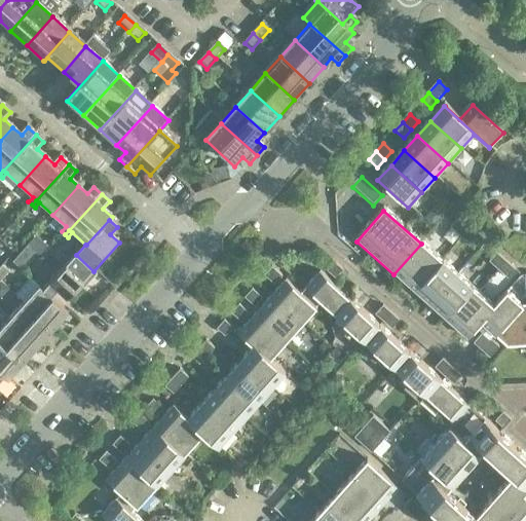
[(468,246),(476,237),(457,221),(450,229),(468,246)]
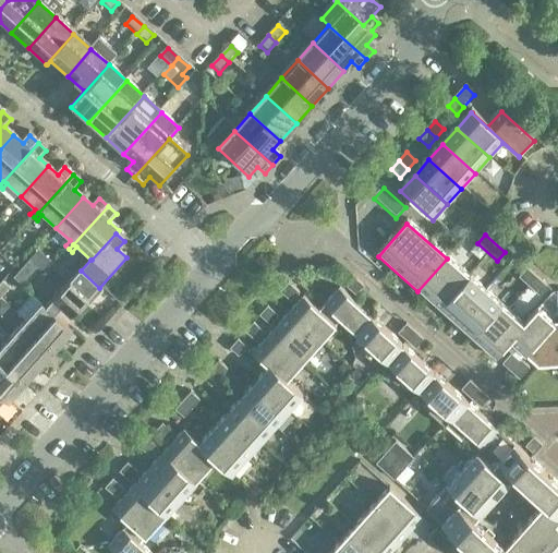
[(38,249),(15,278),(27,287),(50,257),(38,249)]
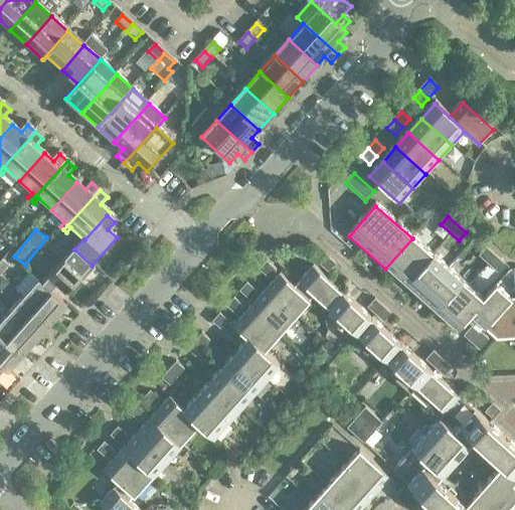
[(412,238),(385,269),(421,301),(448,271),(412,238)]
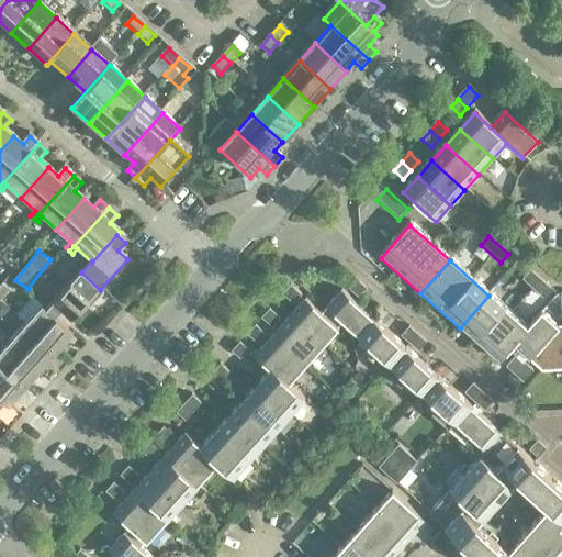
[(81,273),(46,311),(55,320),(63,312),(72,321),(100,290),(81,273)]
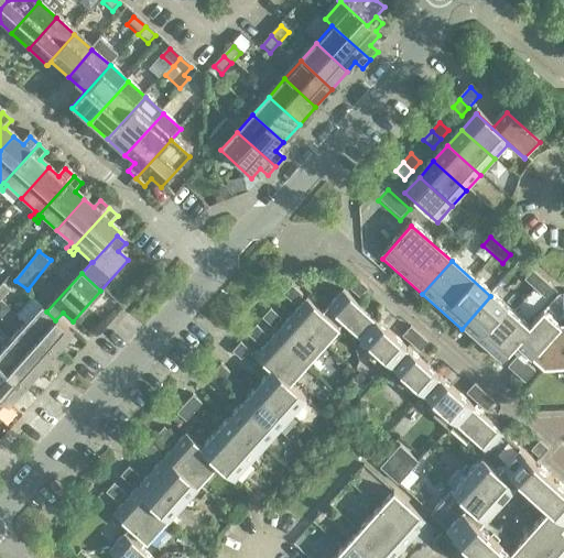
[(552,292),(532,274),(524,283),(544,301),(552,292)]
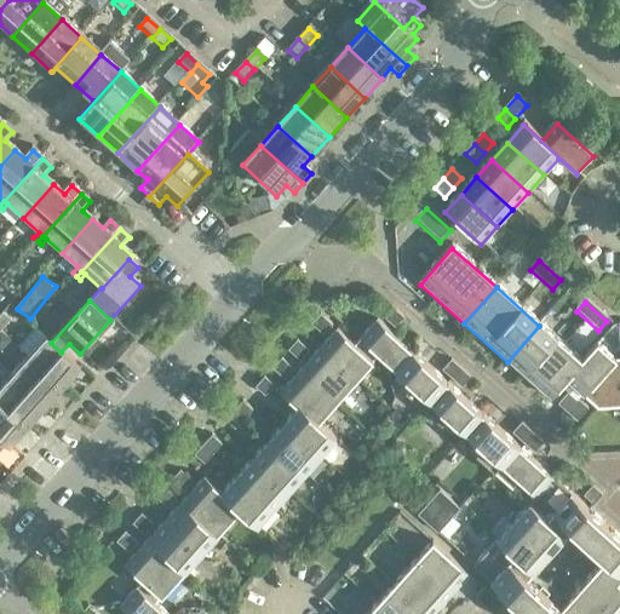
[(403,321),(391,310),(382,320),(394,331),(403,321)]
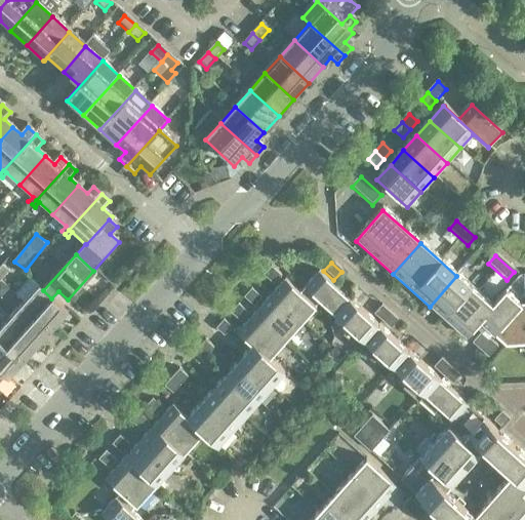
[(9,274),(3,268),(0,270),(0,282),(1,284),(9,274)]
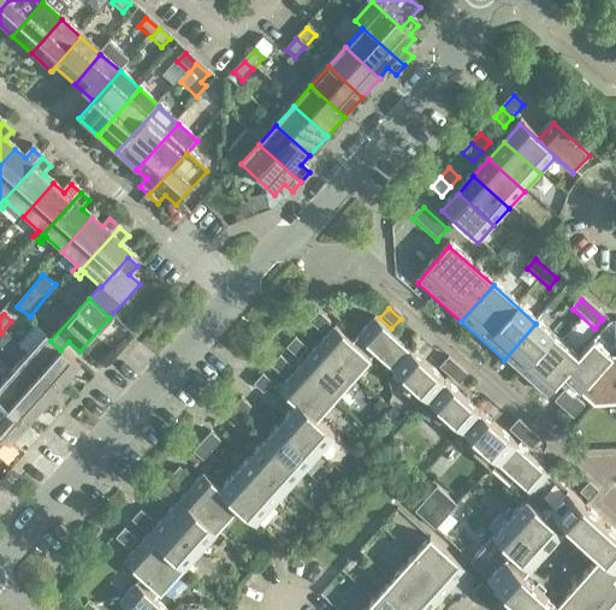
[(321,336),(331,326),(318,315),(309,325),(321,336)]
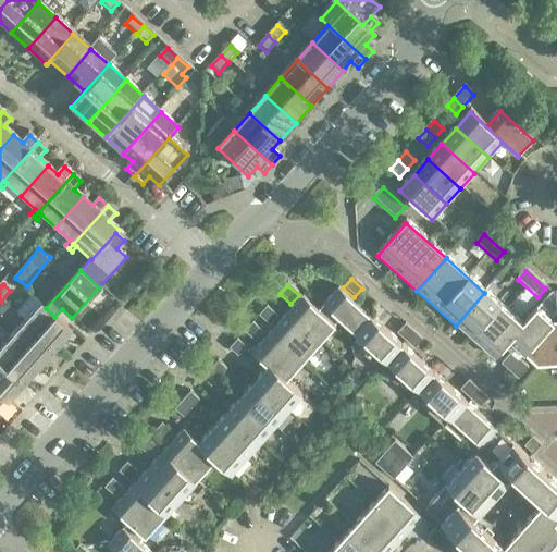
[(319,314),(317,315),(334,330),(341,322),(356,336),(371,319),(338,291),(319,314)]
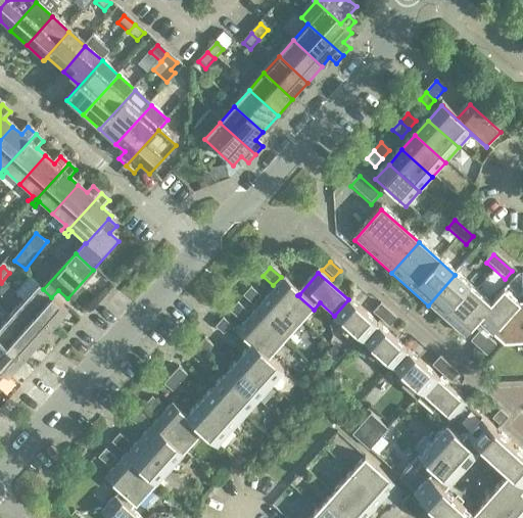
[(455,275),(428,305),(465,338),(478,324),(504,347),(522,345),(522,304),(518,305),(504,292),(490,307),(455,275)]
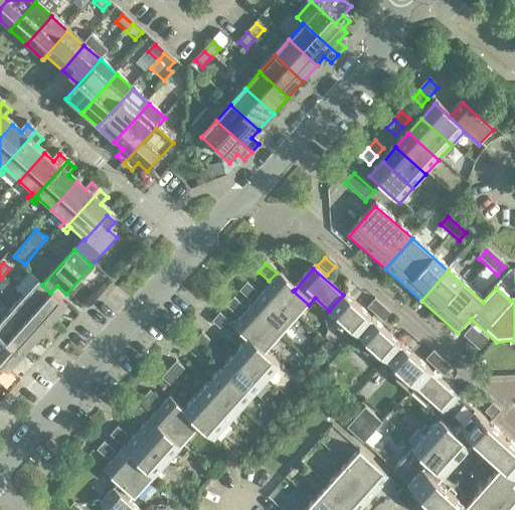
[(280,277),(267,291),(297,318),(309,305),(293,291),(295,290),(280,277)]
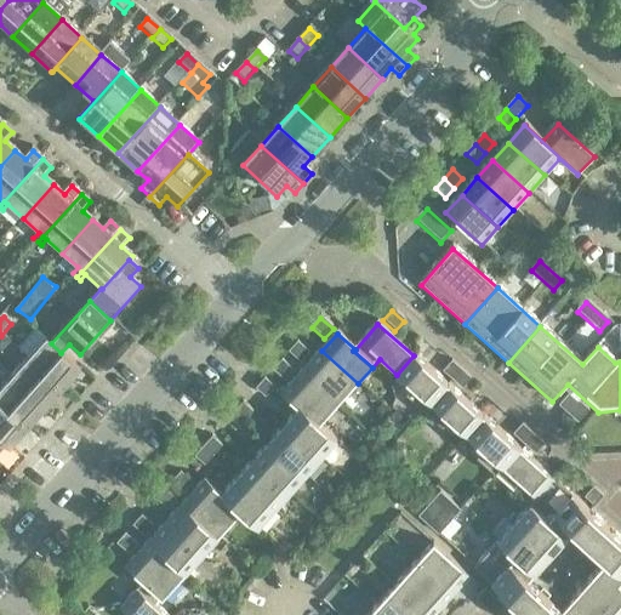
[(46,340),(28,360),(63,391),(70,383),(66,380),(77,368),(61,353),(51,343),(46,340)]
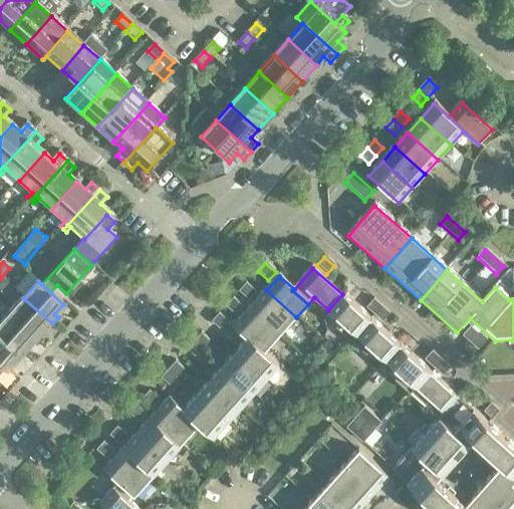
[(249,302),(256,294),(246,285),(239,293),(249,302)]
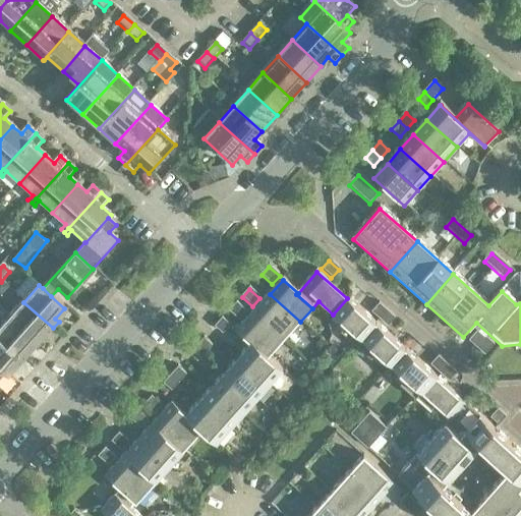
[(270,294),(252,313),(283,341),(300,322),(270,294)]
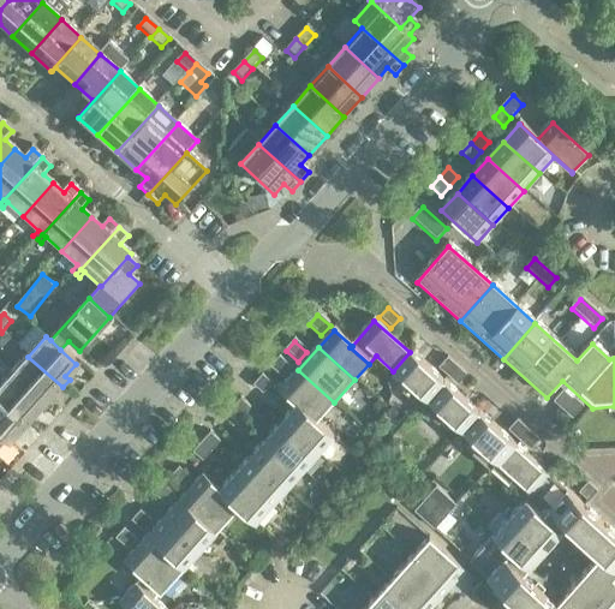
[(410,352),(393,371),(410,386),(402,394),(419,410),(443,383),(410,352)]
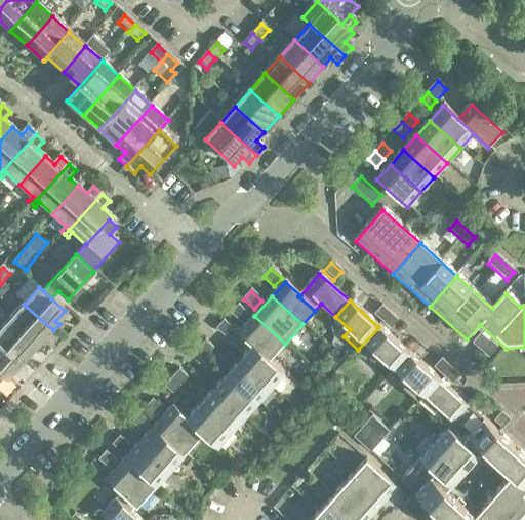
[(53,330),(24,305),(9,321),(35,344),(43,334),(47,337),(53,330)]
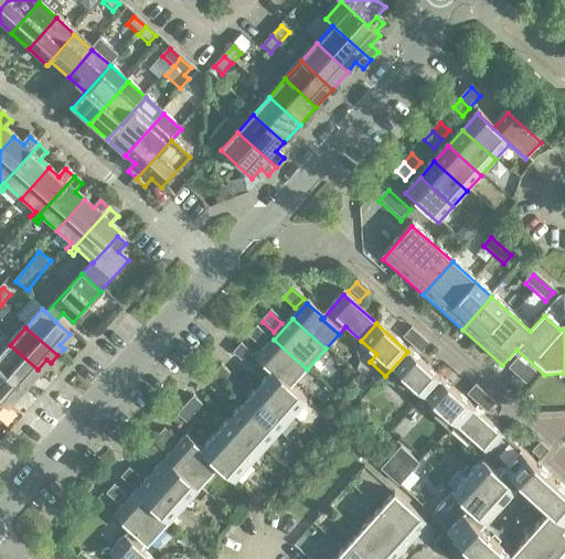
[(259,348),(267,340),(256,329),(248,339),(259,348)]
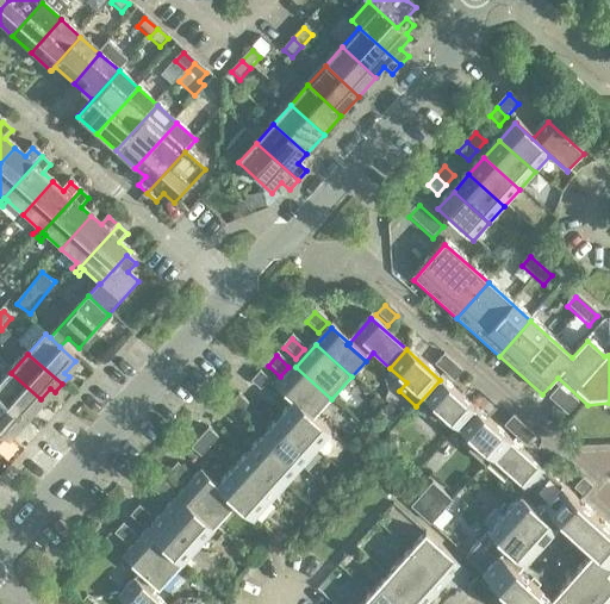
[(453,384),(462,374),(443,357),(435,367),(453,384)]
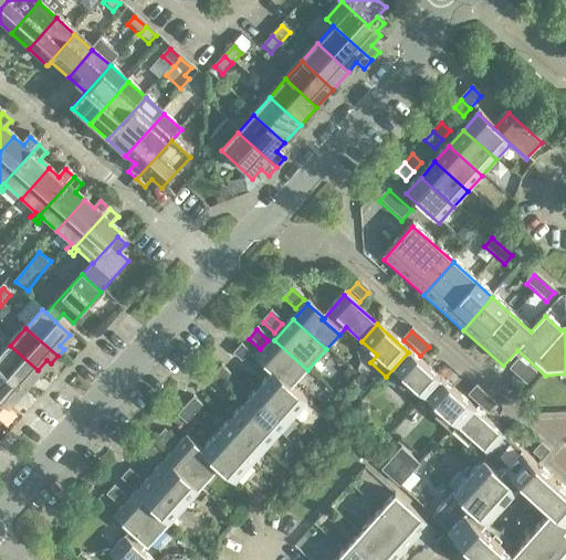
[(272,374),(273,373),(290,389),(307,370),(274,340),(257,360),(272,374)]
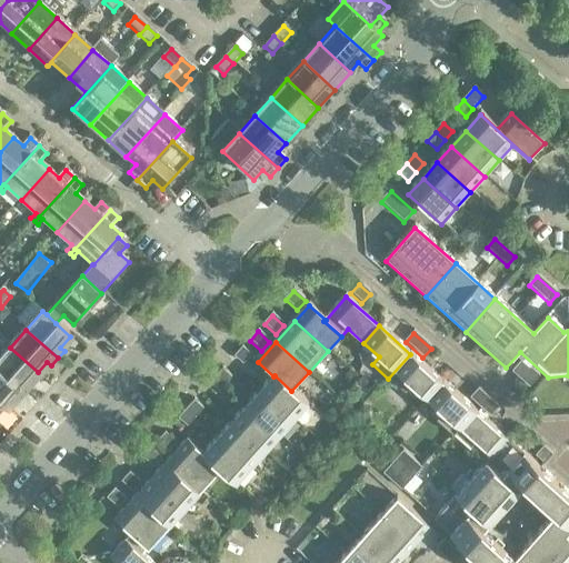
[(38,372),(10,348),(0,358),(0,370),(26,394),(32,386),(28,383),(38,372)]
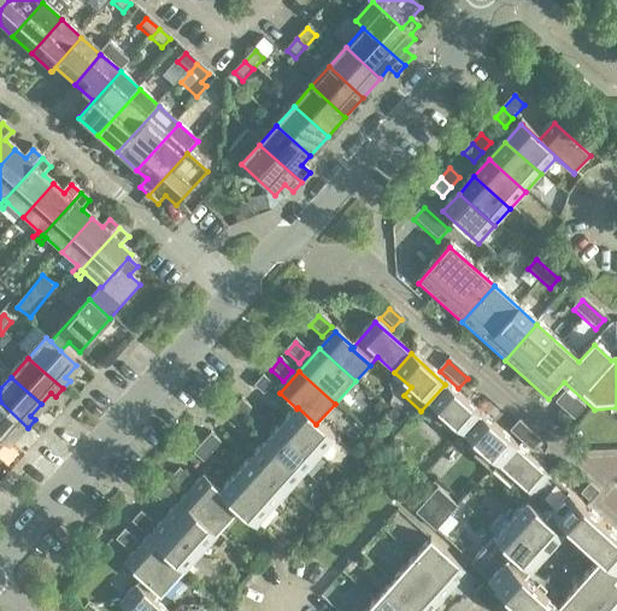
[(264,397),(272,387),(263,379),(254,388),(264,397)]
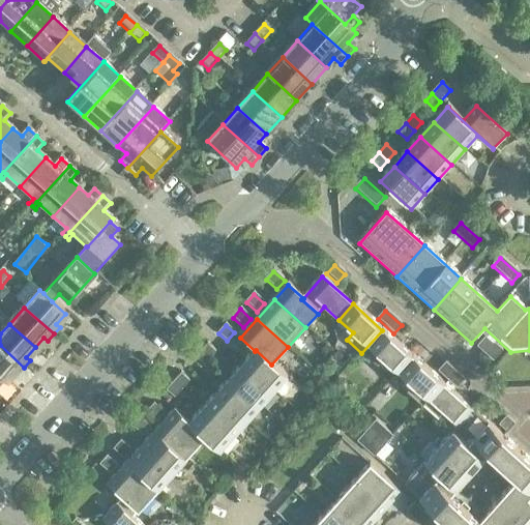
[(382,330),(361,353),(378,368),(384,360),(399,374),(413,357),(382,330)]
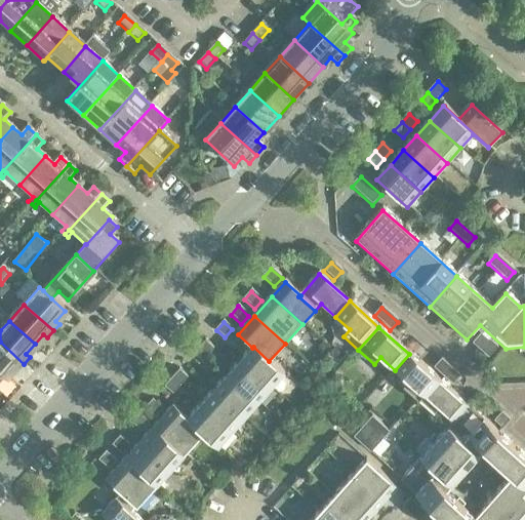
[(488,360),(497,349),(482,334),(473,345),(488,360)]
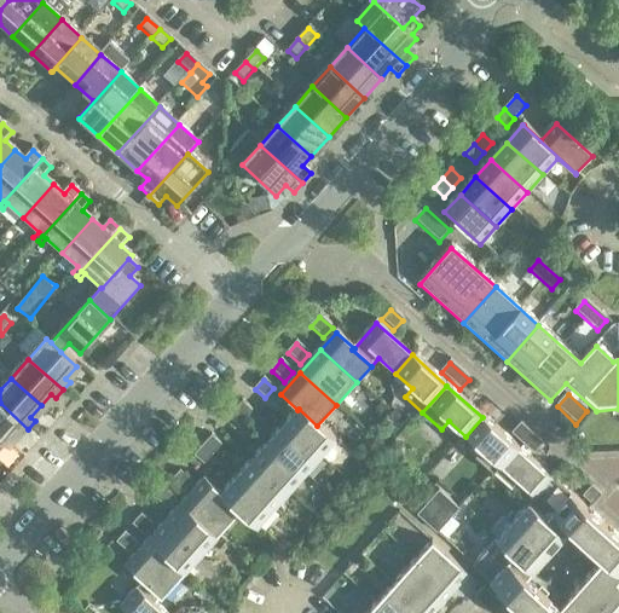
[(0,403),(0,438),(6,444),(16,433),(21,437),(28,429),(0,403)]
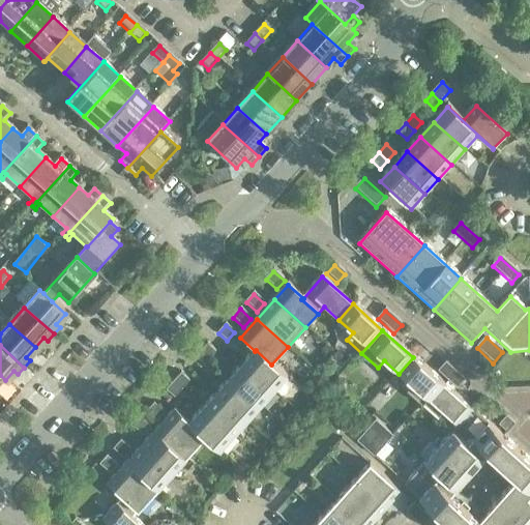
[(201,370),(215,353),(207,346),(193,361),(201,370)]
